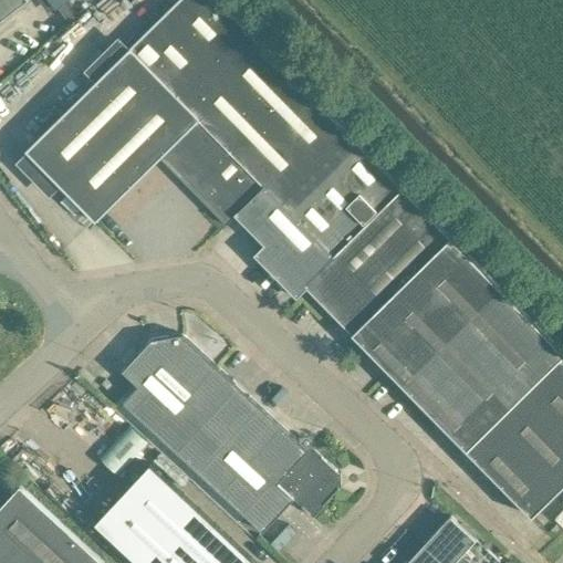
[(28,0),(0,0),(0,21),(25,2),(28,0)]
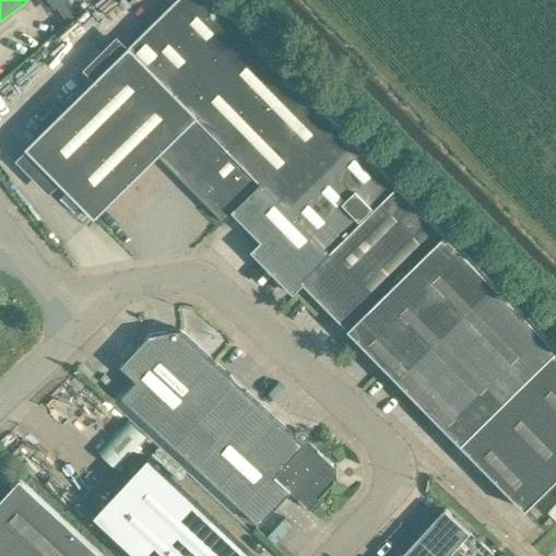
[(209,0),(177,0),(24,151),(25,152),(58,186),(92,220),(158,154),(223,219),(219,223),(221,225),(233,213),(243,204),(270,233),(248,253),(291,296),(300,286),(458,447),(523,511),(555,478),(555,353),(444,238),(209,0)]
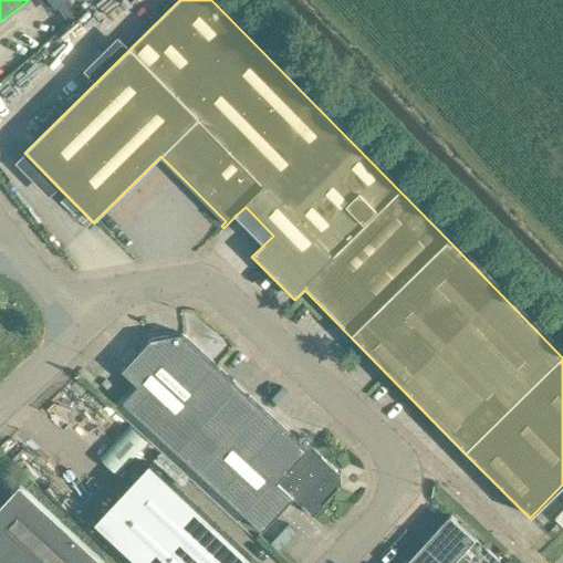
[(42,0),(53,12),(69,0),(42,0)]
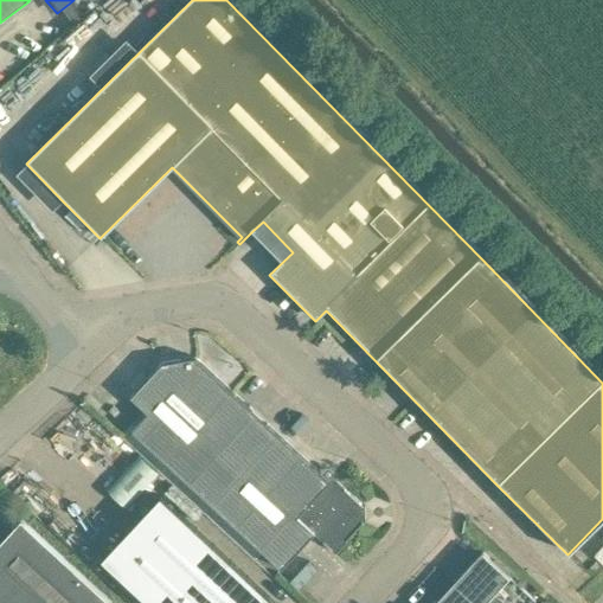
[(329,481),(326,485),(192,361),(159,366),(128,401),(143,417),(129,434),(278,572),(312,537),(332,557),(360,526),(358,523),(361,520),(361,515),(357,512),(359,510),(329,481)]
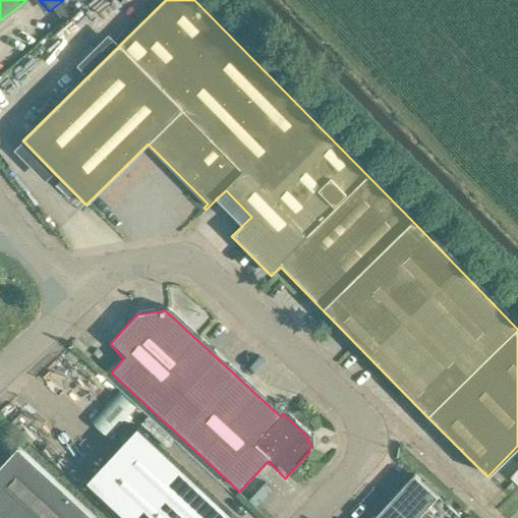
[(117,394),(89,424),(107,441),(134,410),(117,394)]
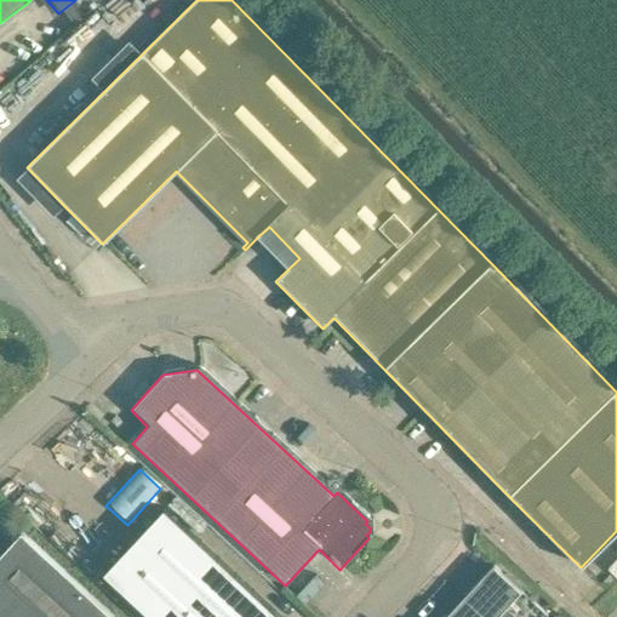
[(275,616),(161,510),(101,576),(144,616),(275,616)]
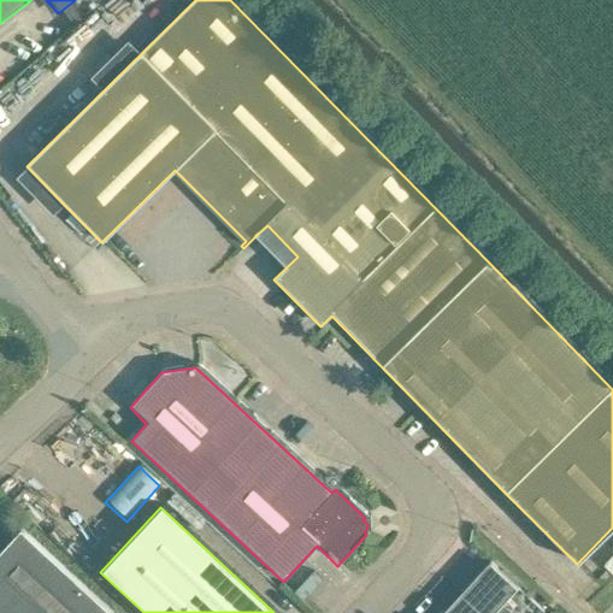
[(106,612),(18,531),(0,552),(0,612),(106,612)]
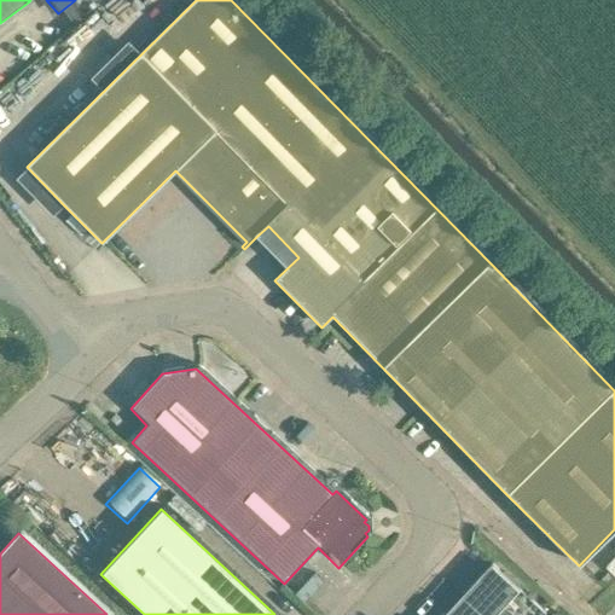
[(488,567),(459,598),(477,614),(508,614),(502,609),(517,592),(488,567)]
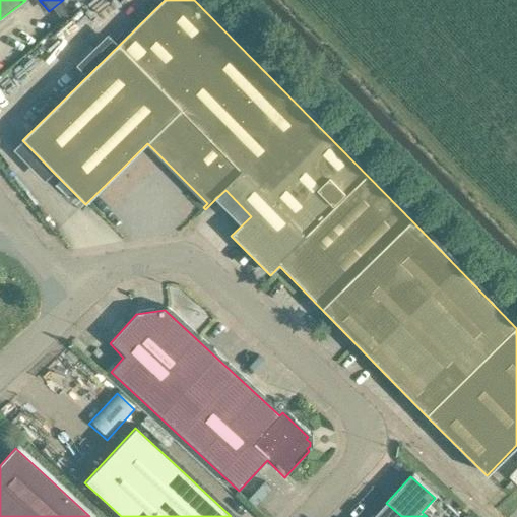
[(401,516),(386,503),(373,516),(401,516)]
